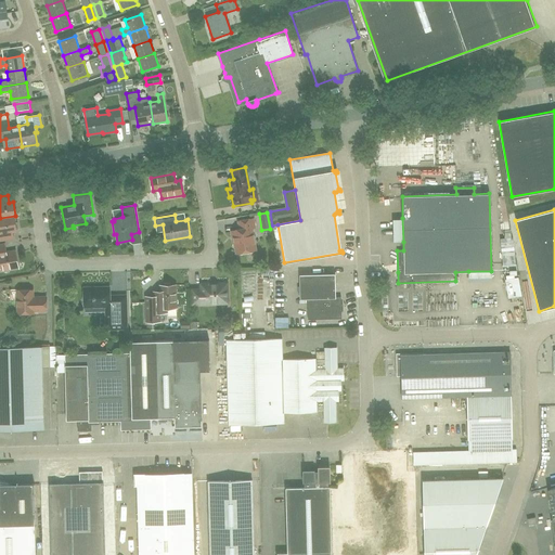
[(0,240),(13,239),(12,231),(18,230),(17,222),(14,223),(13,217),(15,216),(0,218),(0,240)]
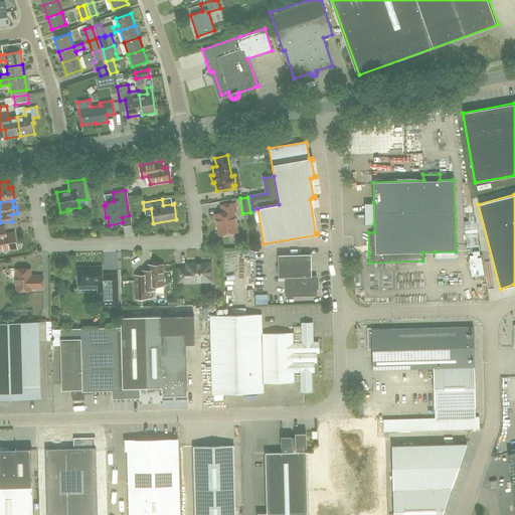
[(219,235),(236,232),(233,212),(236,211),(234,203),(220,205),(222,213),(214,214),(215,218),(216,218),(219,235)]
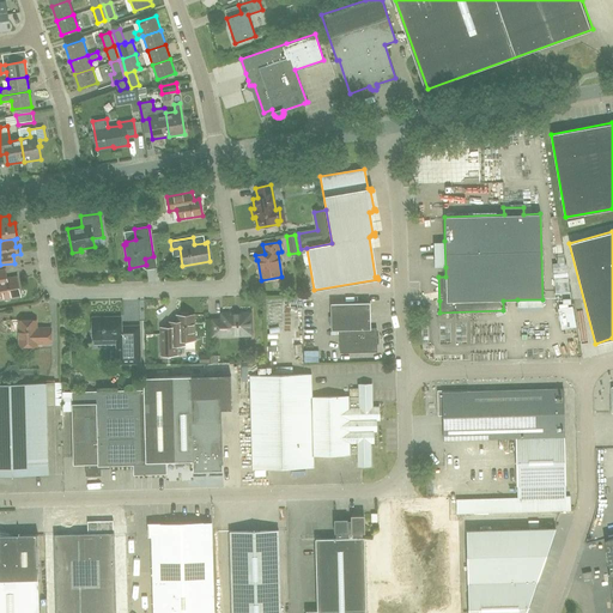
[(0,299),(19,296),(16,278),(4,279),(2,271),(0,269),(0,299)]
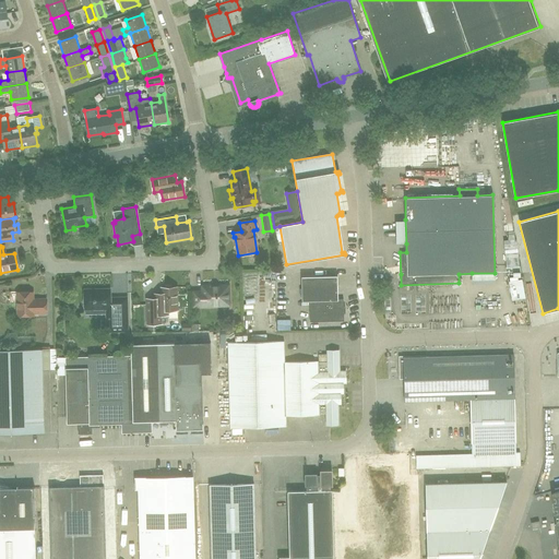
[(310,322),(344,321),(343,299),(337,299),(337,276),(301,276),(302,301),(309,301),(310,322)]
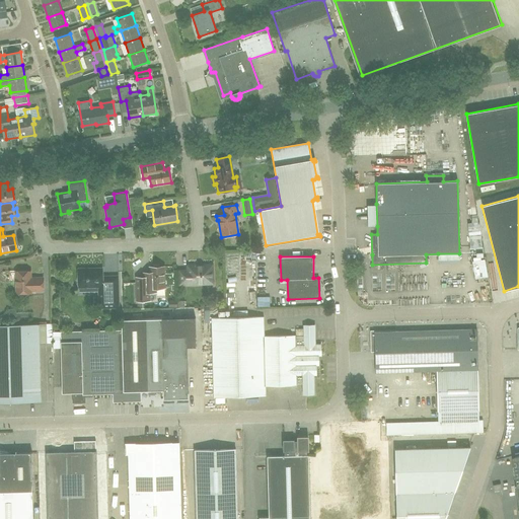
[(148,293),(156,292),(155,288),(164,288),(164,267),(160,267),(159,265),(152,265),(151,267),(149,268),(150,273),(143,273),(143,277),(136,277),(136,300),(148,300),(148,293)]
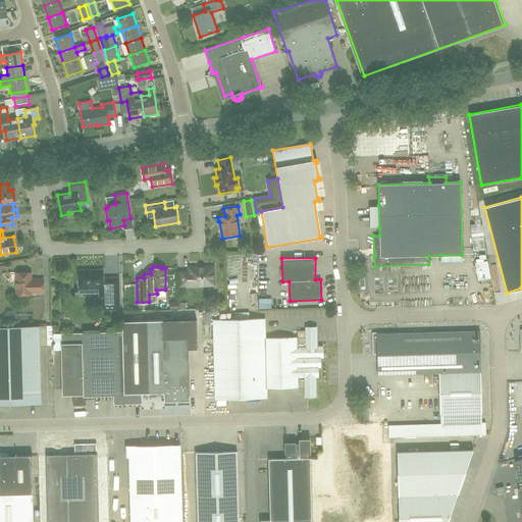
[(213,285),(213,267),(189,267),(189,272),(180,272),(180,286),(213,285)]
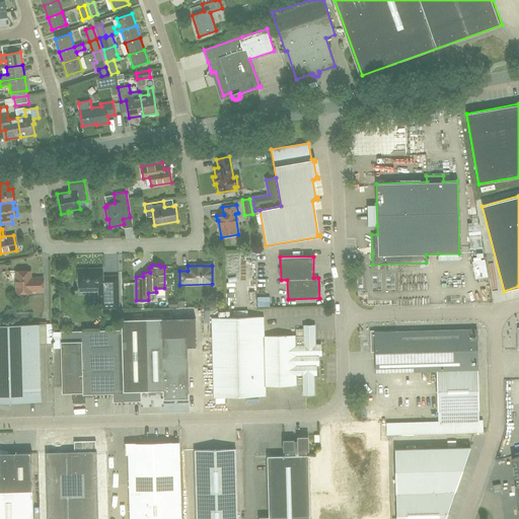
[(118,277),(102,277),(102,269),(78,269),(79,287),(98,287),(99,294),(99,308),(119,307),(118,277)]
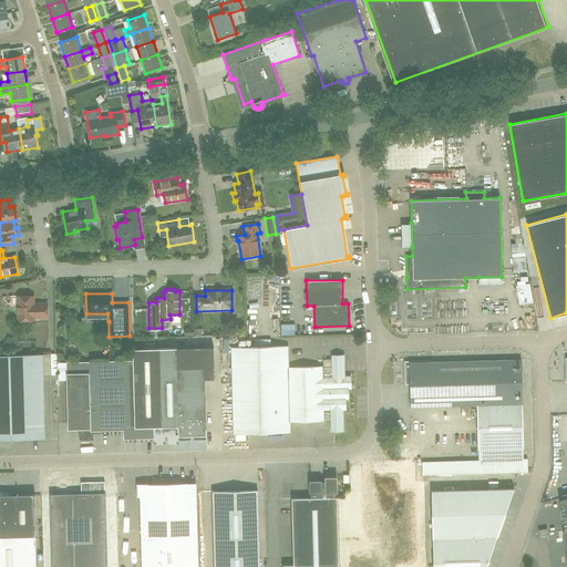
[(33,318),(47,318),(47,303),(33,303),(33,297),(17,297),(18,320),(33,320),(33,318)]
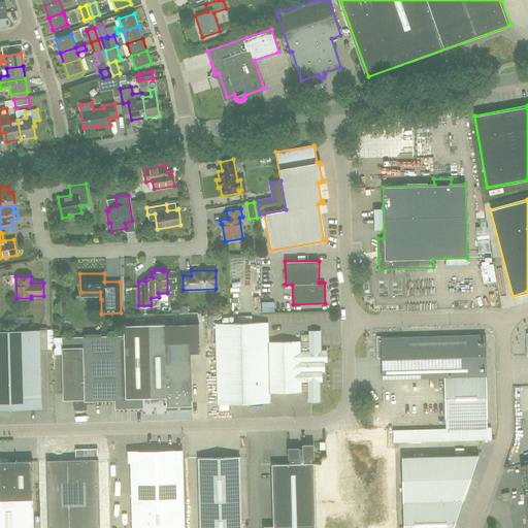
[(276,302),(264,303),(264,314),(276,314),(276,302)]
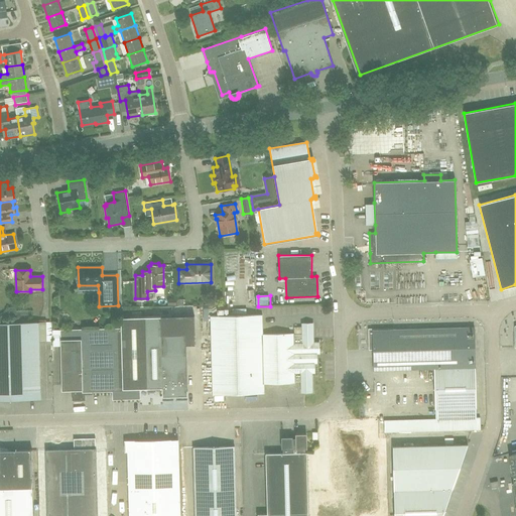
[(313,354),(319,353),(318,343),(313,343),(312,324),(302,324),(302,335),(293,336),(293,334),(262,335),(262,314),(211,316),(213,395),(264,393),(264,384),(294,383),(294,381),(301,381),(301,392),(312,392),(311,373),(314,373),(313,354)]
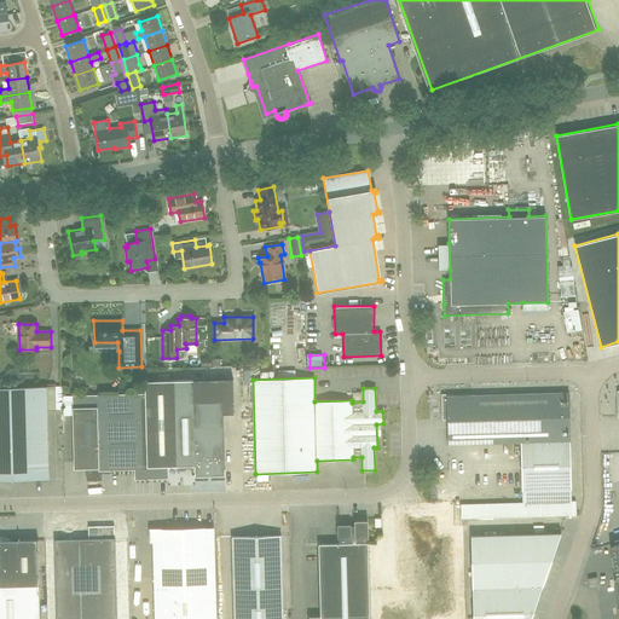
[(145,393),(71,395),(73,416),(74,469),(86,469),(86,479),(99,478),(99,468),(137,467),(138,476),(168,476),(168,467),(177,466),(178,469),(185,469),(185,466),(195,466),(195,475),(225,475),(223,414),(233,414),(233,379),(194,380),(175,381),(145,381),(145,393)]
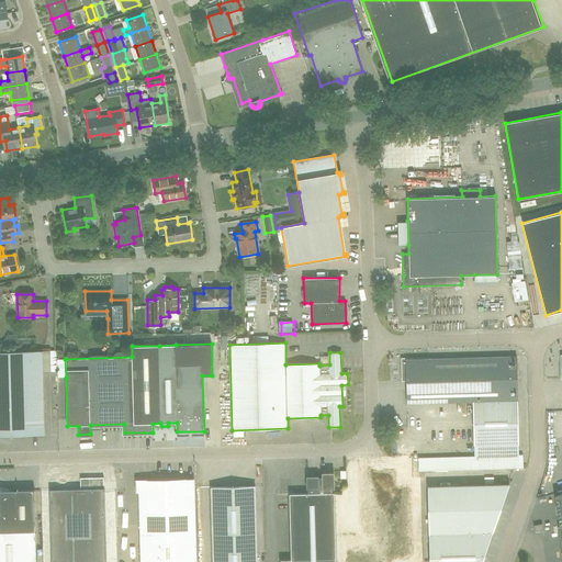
[(0,436),(44,436),(42,351),(0,351),(0,436)]
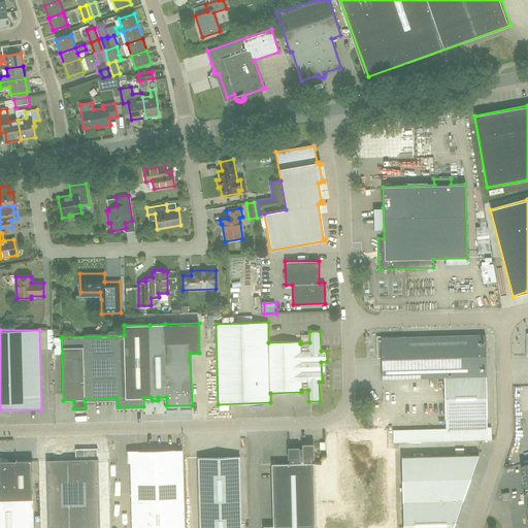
[(377,358),(382,358),(382,378),(443,377),(446,419),(487,417),(485,335),(381,337),(382,353),(376,353),(377,358)]
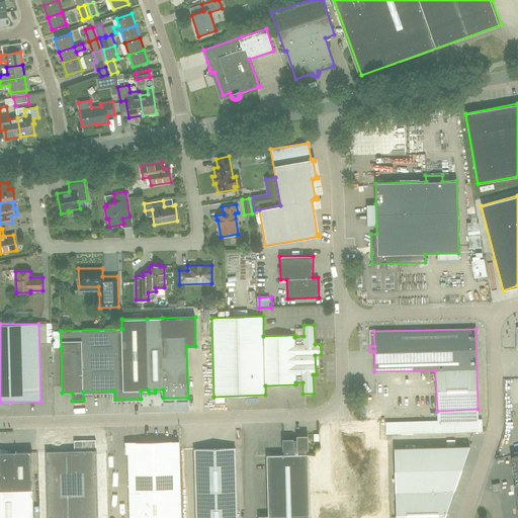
[(0,408),(0,411),(9,415),(11,409),(1,406),(0,408)]
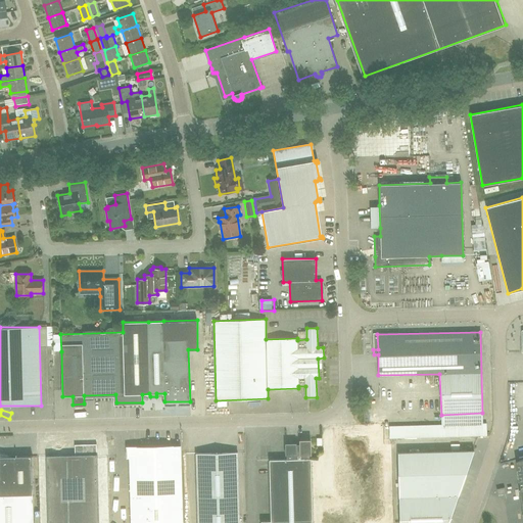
[(482,413),(441,415),(441,425),(389,426),(389,438),(486,435),(486,423),(483,423),(482,413)]
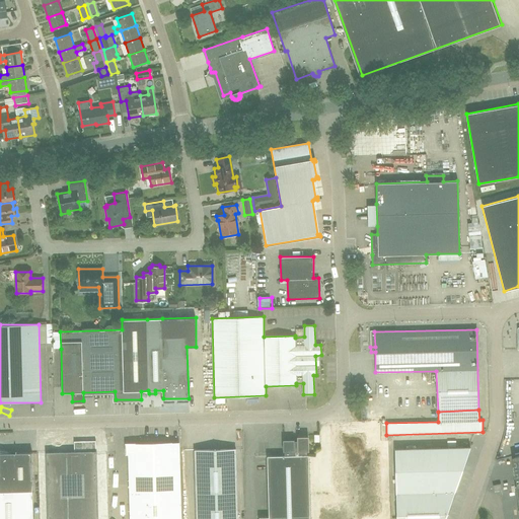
[(309,518),(308,455),(307,455),(307,451),(308,451),(308,437),(298,437),(298,440),(294,441),(294,439),(283,440),(283,452),(284,452),(285,455),(267,456),(269,518),(258,518),(309,518)]
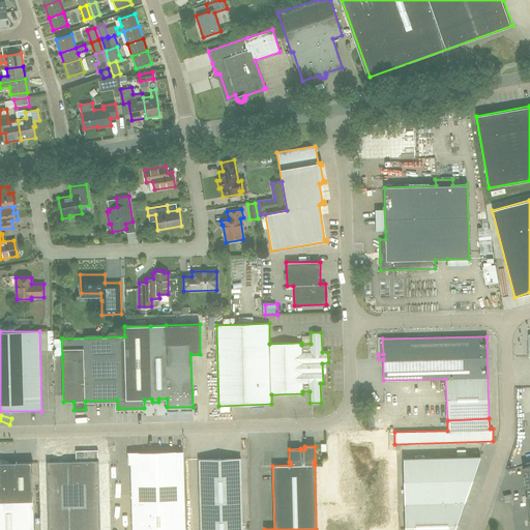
[(47,462),(48,493),(48,529),(99,529),(98,461),(97,450),(76,450),(76,462),(47,462)]
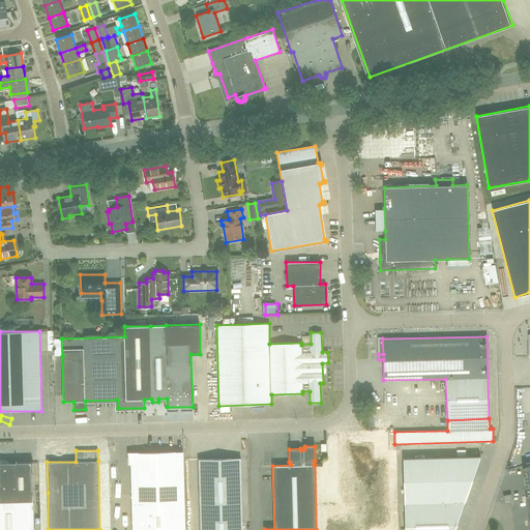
[(184,529),(183,451),(130,453),(131,529),(184,529)]
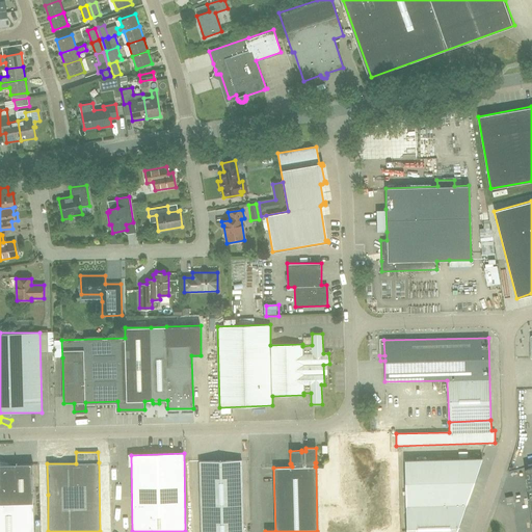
[(405,460),(406,506),(406,531),(456,531),(482,458),(405,460)]
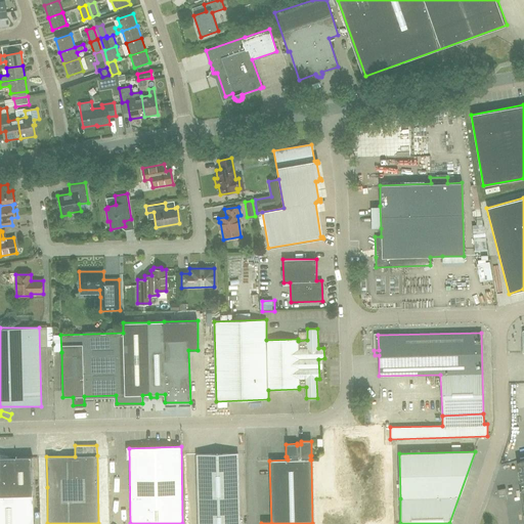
[(197,454),(198,523),(238,523),(237,453),(197,454)]
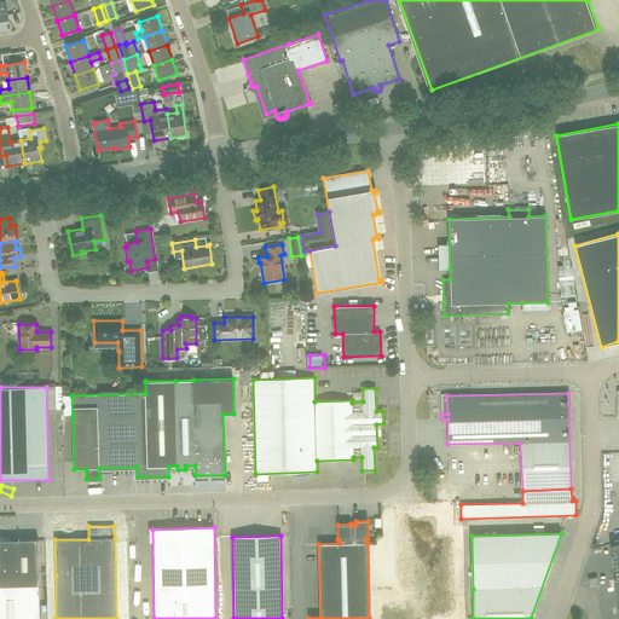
[(0,618),(40,618),(38,541),(19,541),(19,537),(18,542),(0,538),(0,618)]
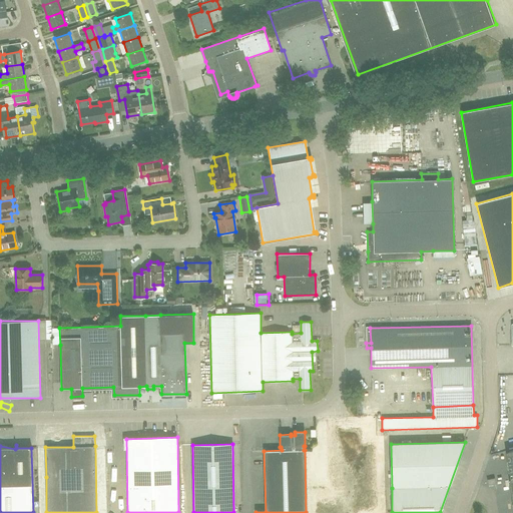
[(320,503),(320,512),(333,512),(334,503),(320,503)]
